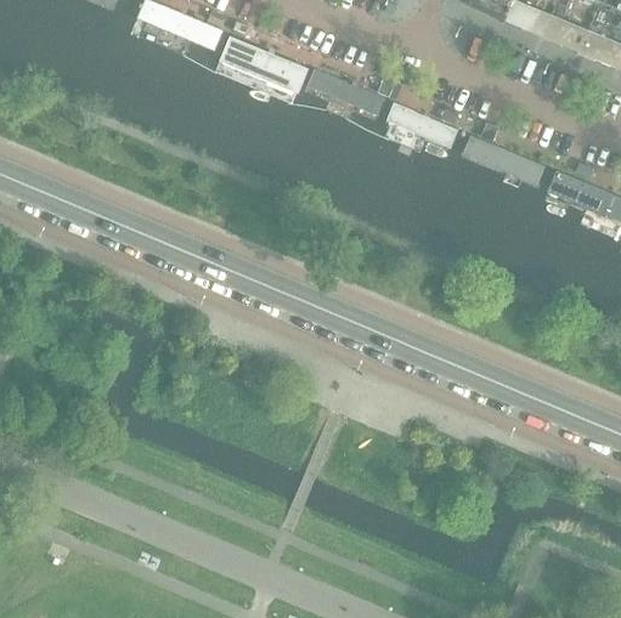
[(213,50),(220,30),(146,0),(139,0),(133,16),(152,24),(145,39),(191,58),(197,43),(213,50)]
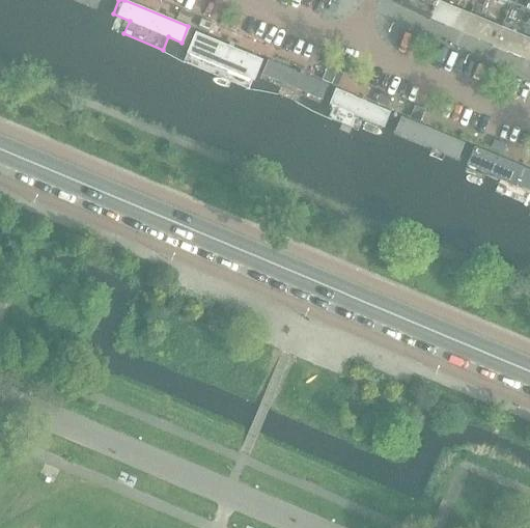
[(431,17),(439,0),(405,0),(402,4),(431,17)]
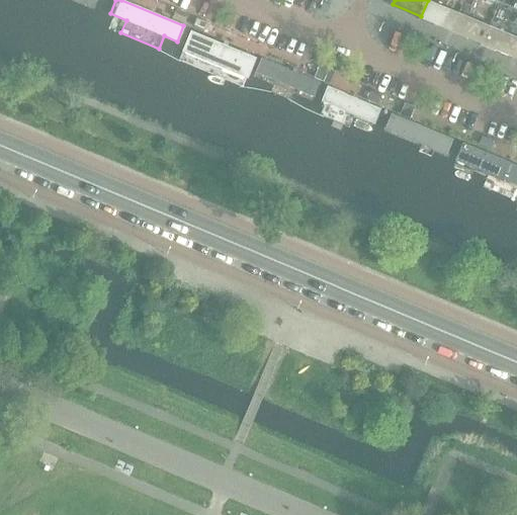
[(484,43),(502,0),(428,0),(421,16),(437,23),(438,19),(471,32),(469,36),(484,43)]
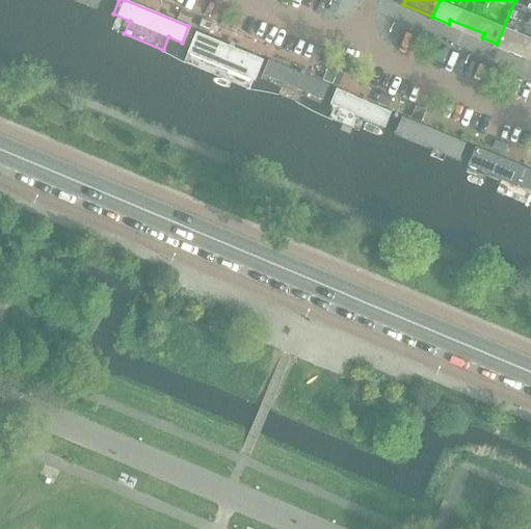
[(530,6),(518,0),(515,0),(497,44),(511,50),(511,49),(530,57),(530,6)]
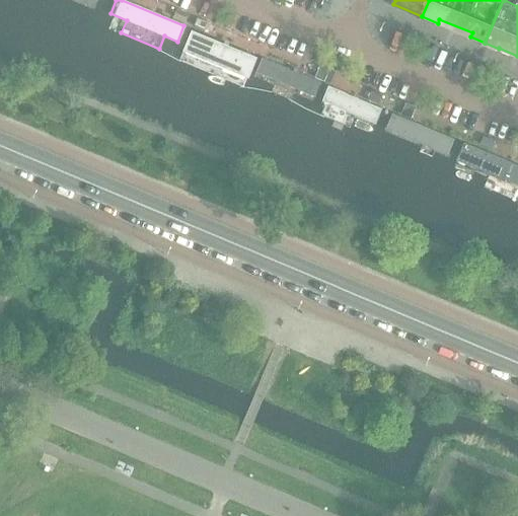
[(186,20),(189,12),(176,7),(173,14),(186,20)]
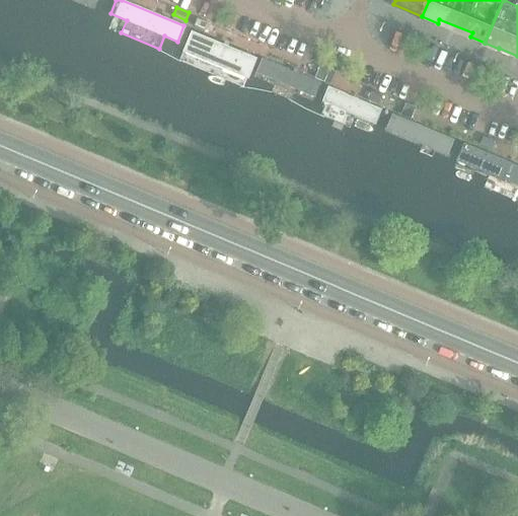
[(197,15),(194,23),(205,27),(208,20),(197,15)]
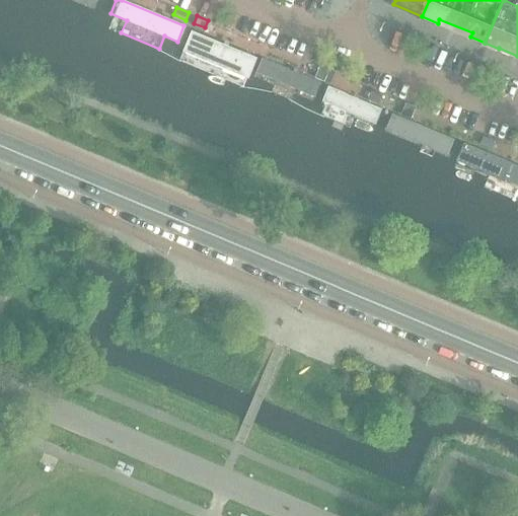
[(255,58),(190,31),(179,55),(245,82),(255,58)]
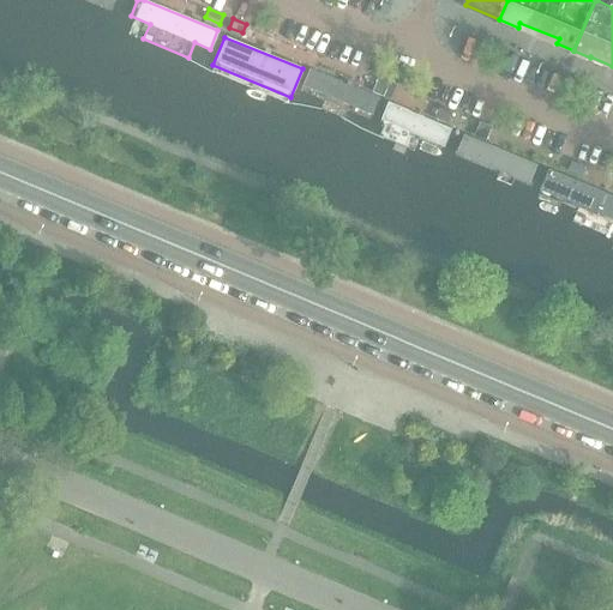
[(371,116),(378,97),(310,68),(301,88),(326,97),(322,108),(344,118),(348,107),(371,116)]
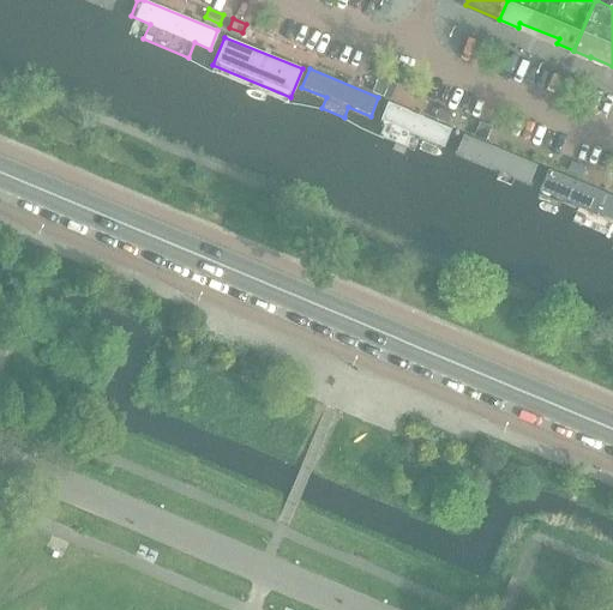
[(385,95),(390,82),(379,76),(378,78),(373,90),(380,92),(385,95)]
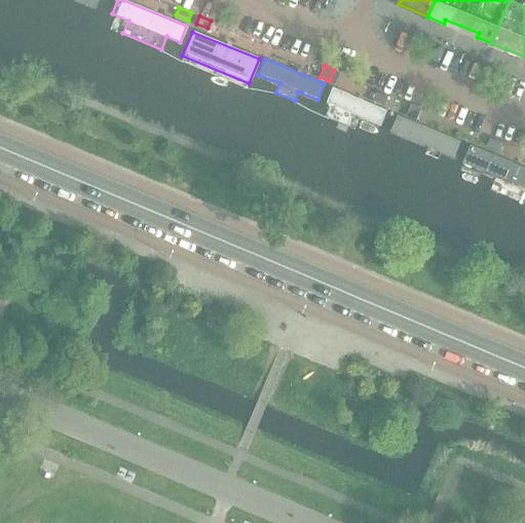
[(381,126),(387,109),(332,86),(326,103),(331,106),(329,110),(344,116),(345,112),(381,126)]
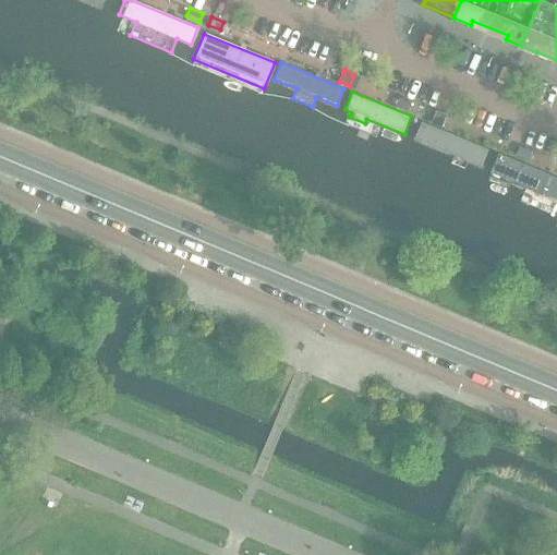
[(409,109),(413,99),(401,95),(397,105),(409,109)]
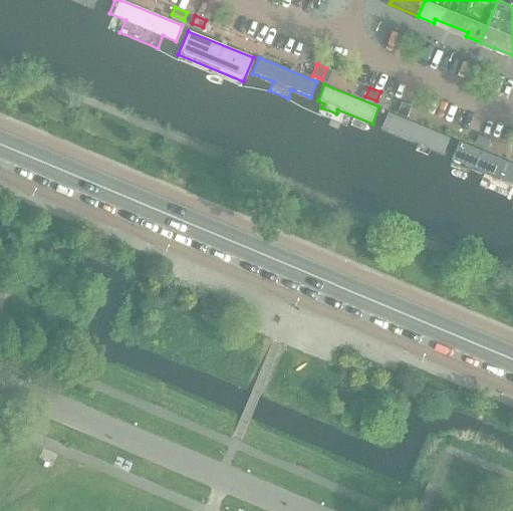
[(444,154),(451,137),(389,110),(382,128),(420,144),(417,149),(430,154),(432,149),(444,154)]
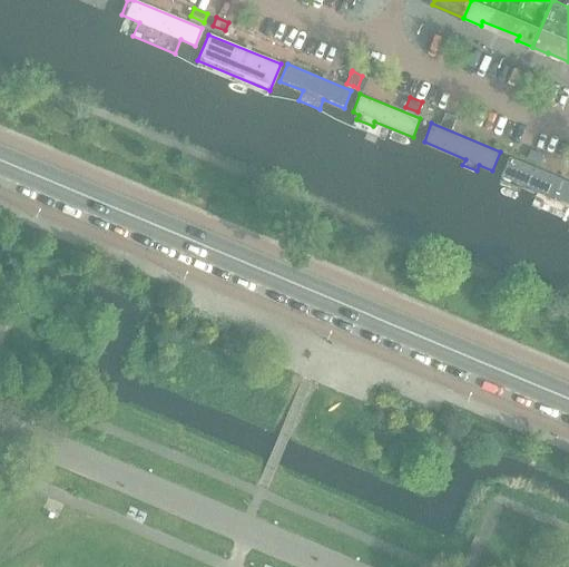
[(528,154),(531,145),(519,140),(516,148),(528,154)]
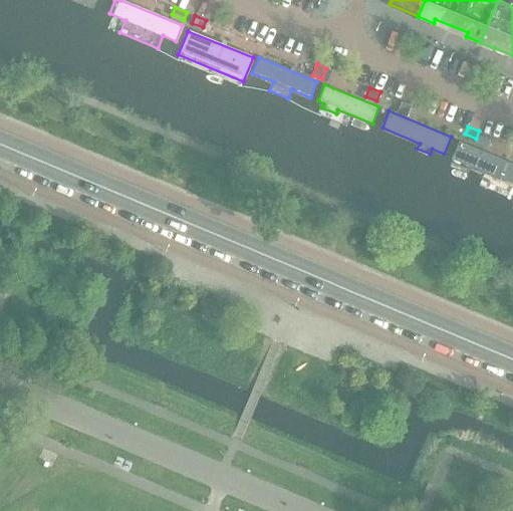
[(512,163),(459,141),(453,157),(487,172),(481,184),(512,196),(512,163)]
